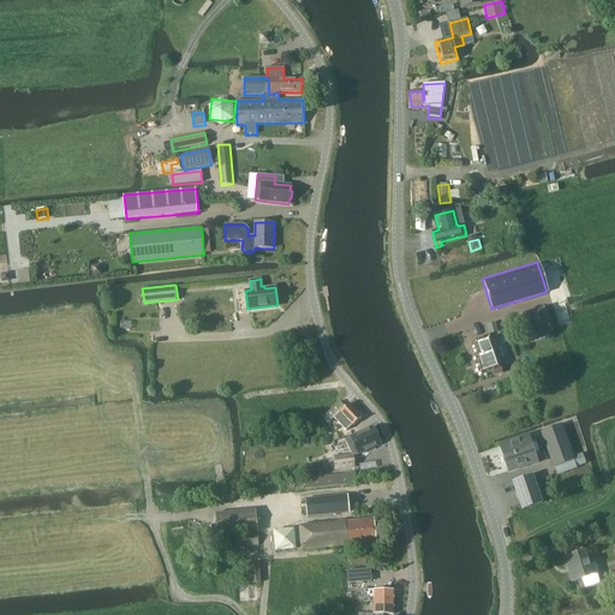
[(521,312),(530,335),(550,329),(543,305),(521,312)]
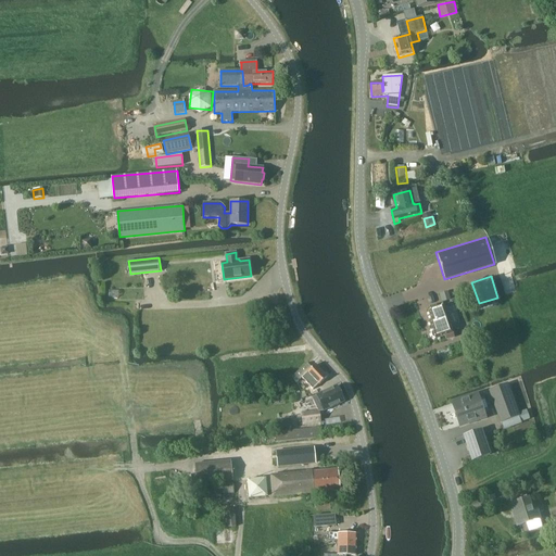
[(428,321),(431,330),(430,333),(432,337),(434,339),(436,340),(444,337),(445,340),(454,337),(445,315),(447,315),(444,307),(443,307),(443,306),(427,312),(430,320),(428,321)]
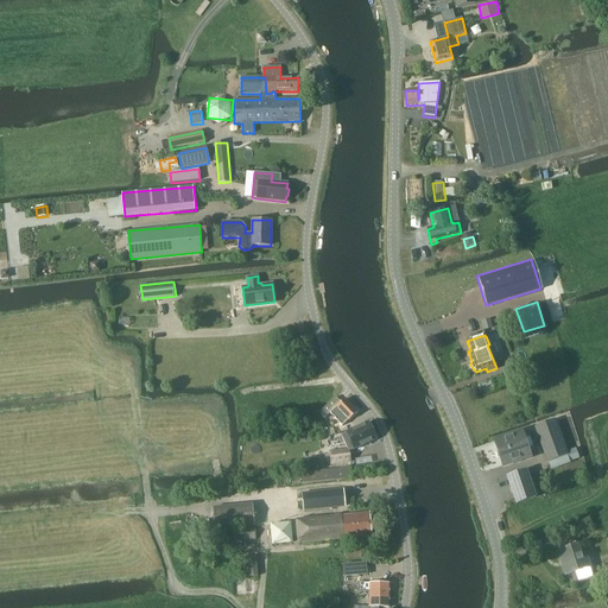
[(358,413),(356,413),(344,399),(341,403),(336,398),(320,415),(323,418),(329,413),(341,426),(347,420),(348,422),(358,413)]
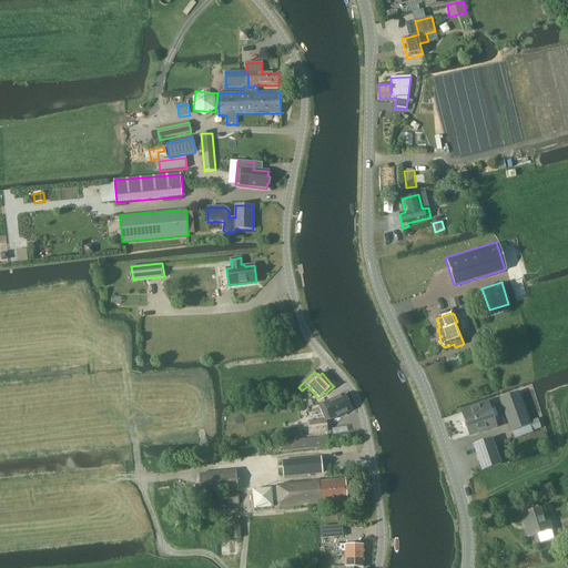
[(519,392),(500,398),(513,433),(530,426),(519,392)]
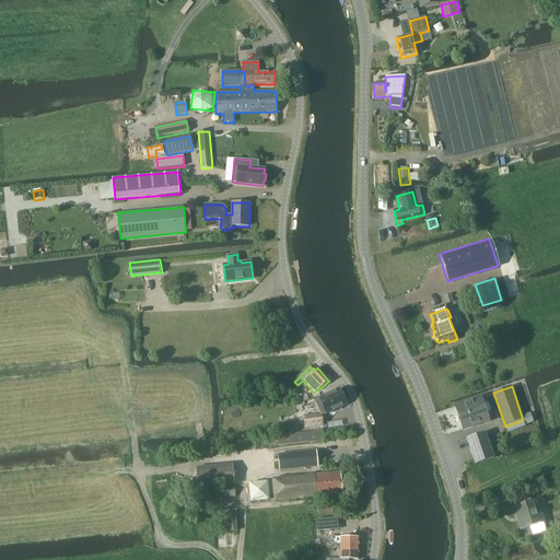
[(321,415),(326,413),(346,405),(339,389),(314,400),(321,415)]
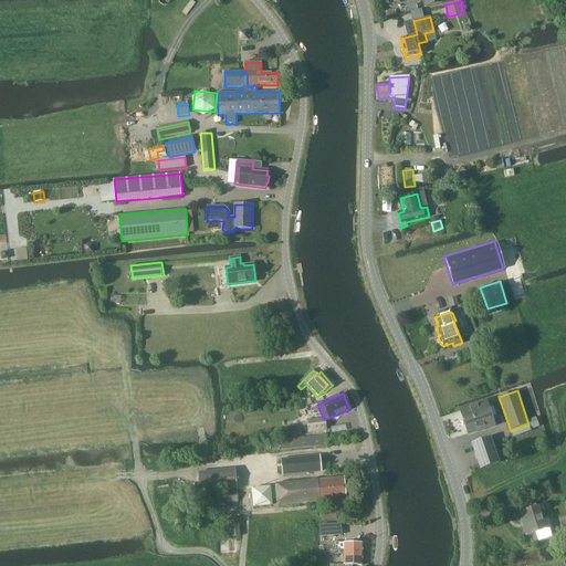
[(464,421),(489,413),(485,401),(468,408),(469,410),(461,413),(464,421)]
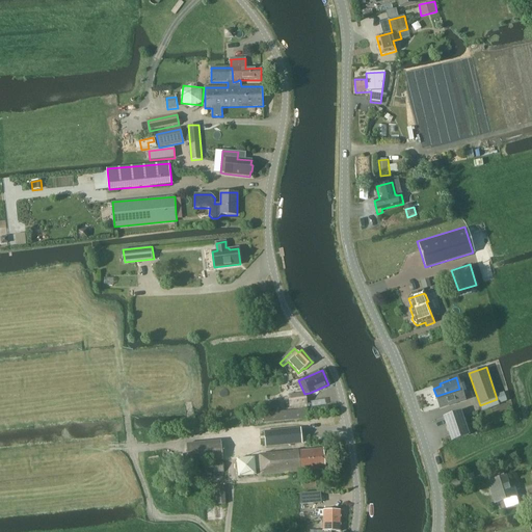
[(459,389),(436,396),(440,404),(446,402),(447,405),(463,399),(459,389)]
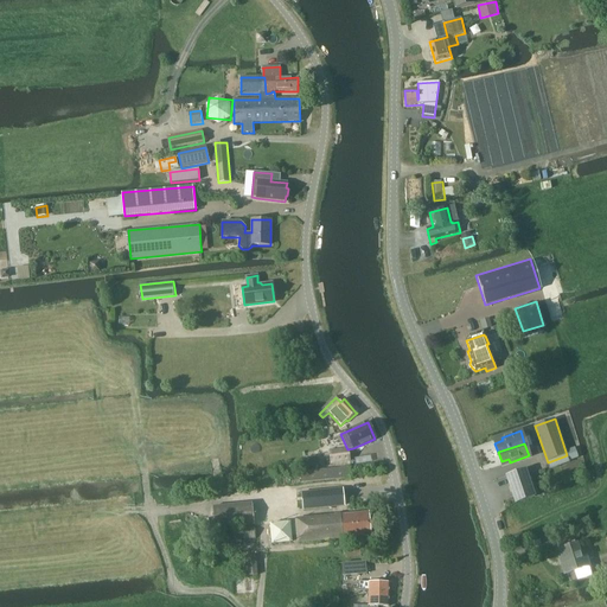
[(576,445),(568,446),(570,459),(579,458),(576,445)]
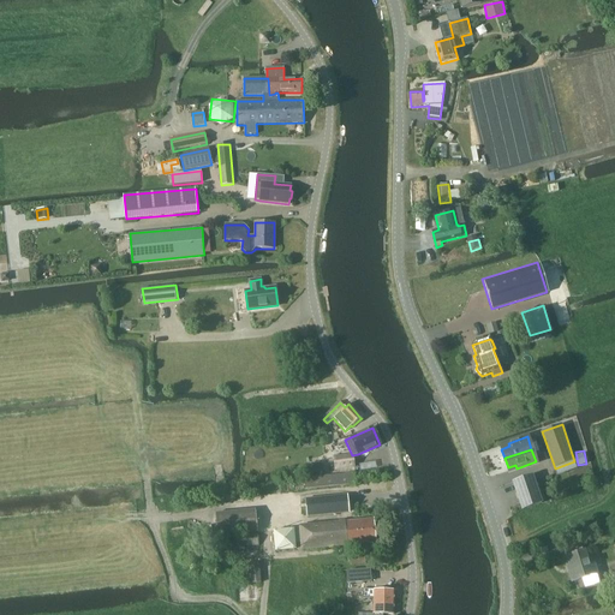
[(352,455),(334,458),(335,470),(354,467),(352,455)]
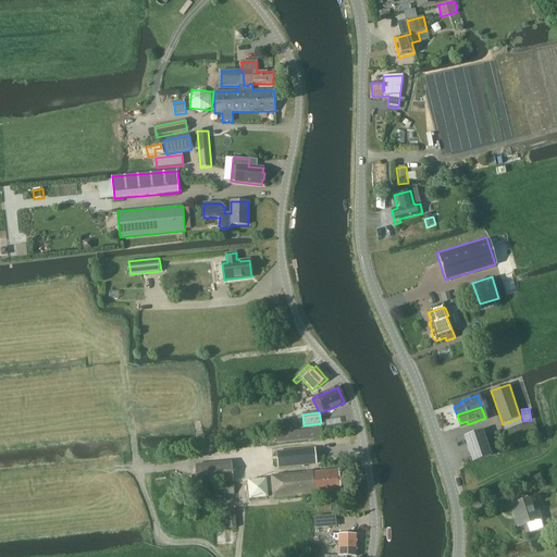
[(325,425),(342,421),(341,416),(324,420),(325,425)]
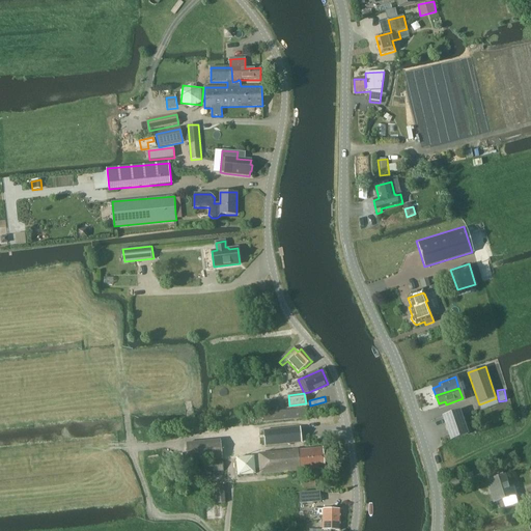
[(266,423),(305,419),(304,410),(264,413),(266,423)]
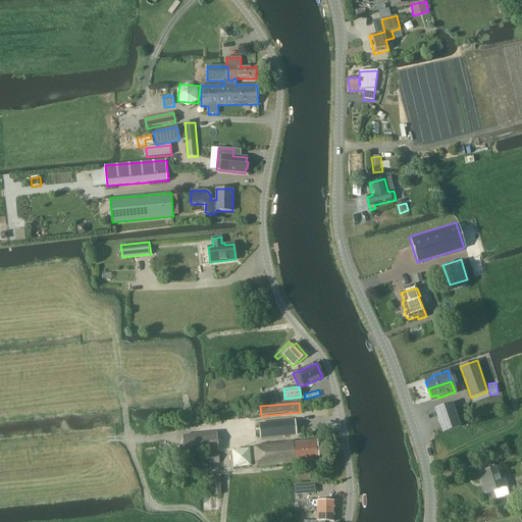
[(442,432),(459,426),(452,404),(435,409),(442,432)]
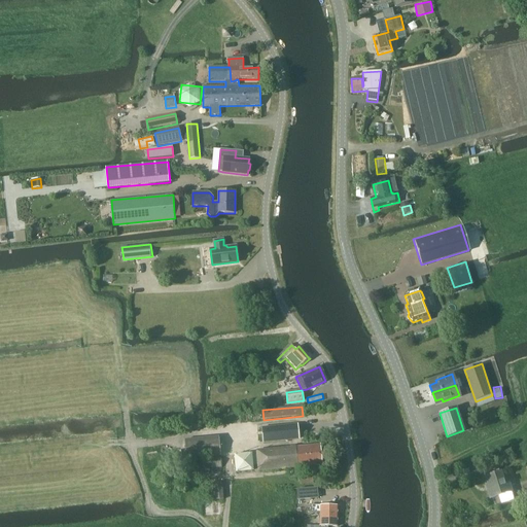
[(297,425),(262,428),(264,443),(299,440),(297,425)]
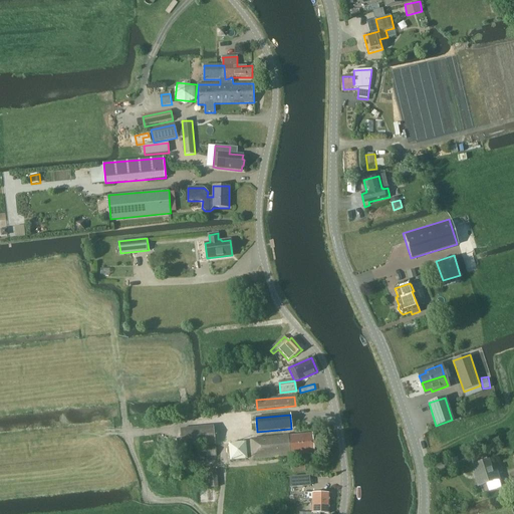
[(181,448),(215,445),(213,427),(180,429),(181,448)]
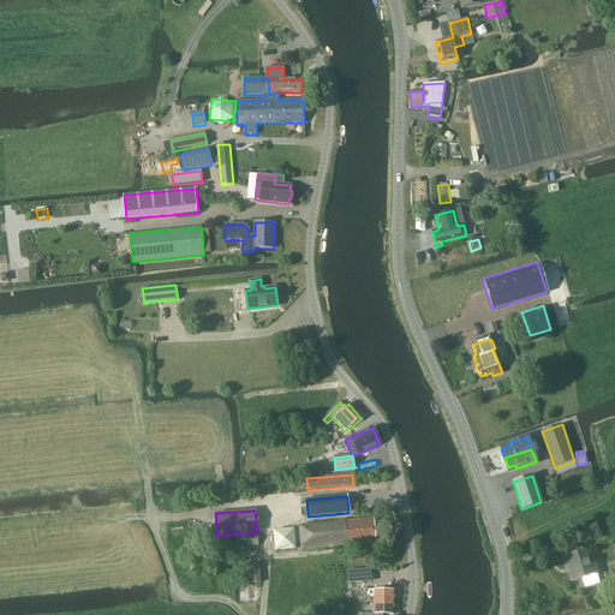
[(302,549),(375,543),(372,520),(299,527),(302,549)]
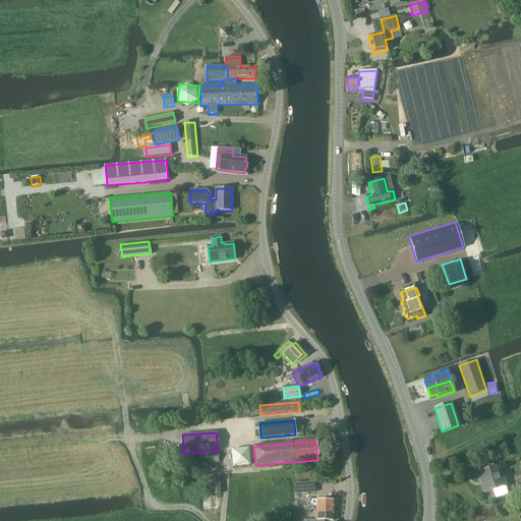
[(233,447),(233,465),(250,465),(250,447),(233,447)]
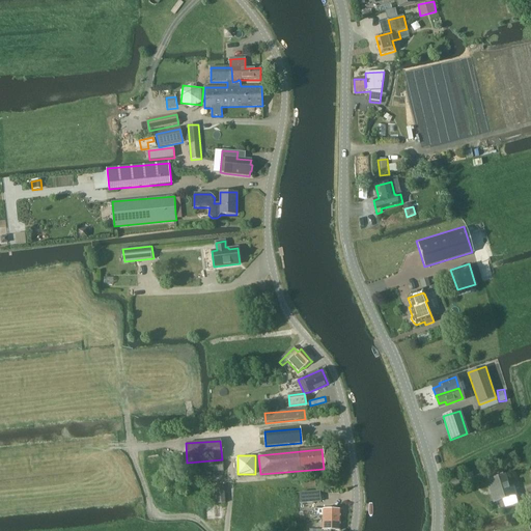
[(203,473),(224,471),(223,460),(202,463),(203,473)]
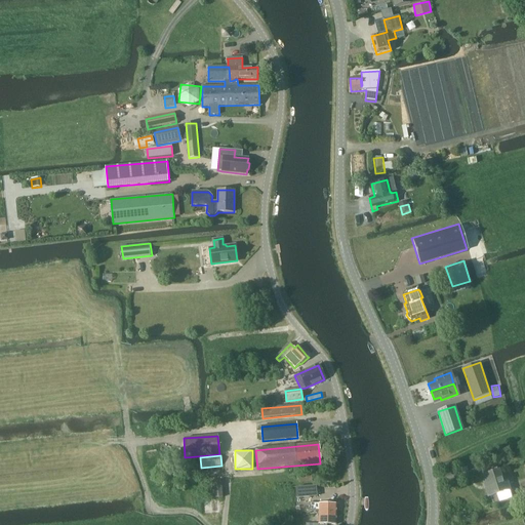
[(500,500),(510,497),(508,490),(510,490),(507,481),(502,482),(498,471),(482,476),(488,496),(498,493),(500,500)]
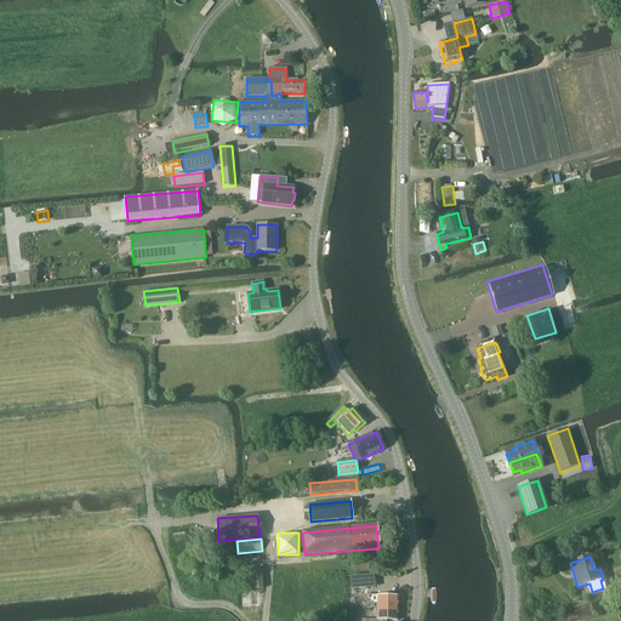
[(260,569),(245,570),(246,590),(262,588),(260,569)]
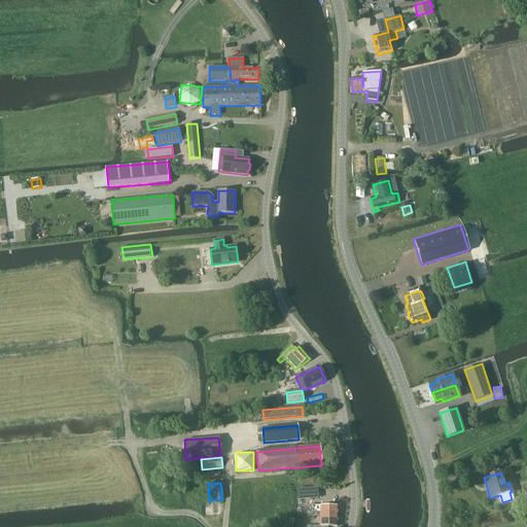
[(316,488),(297,489),(297,499),(317,498),(316,488)]
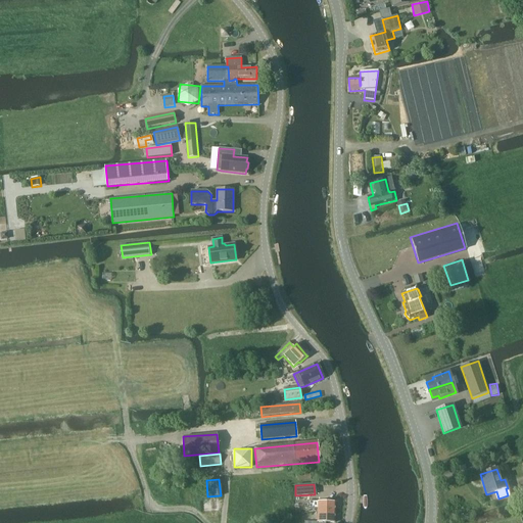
[(317,513),(335,513),(335,502),(308,502),(308,508),(317,508),(317,513)]
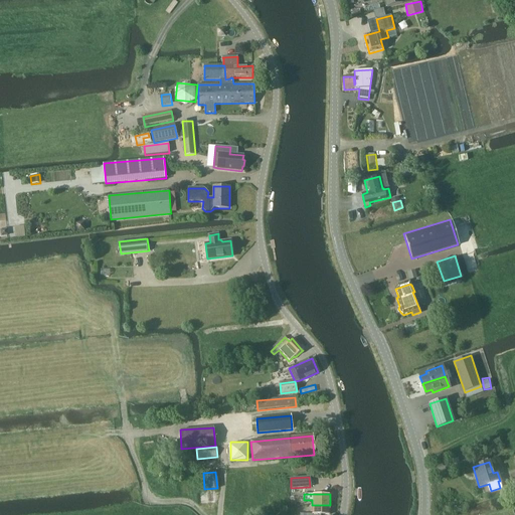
[(330,505),(312,505),(312,514),(300,514),(320,514),(321,514),(330,514),(330,505)]
